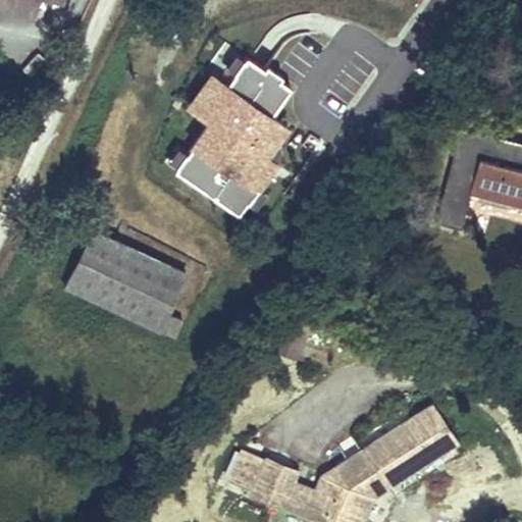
[(0,0),(0,1),(37,10),(37,7),(41,8),(43,1),(38,0),(0,0)]
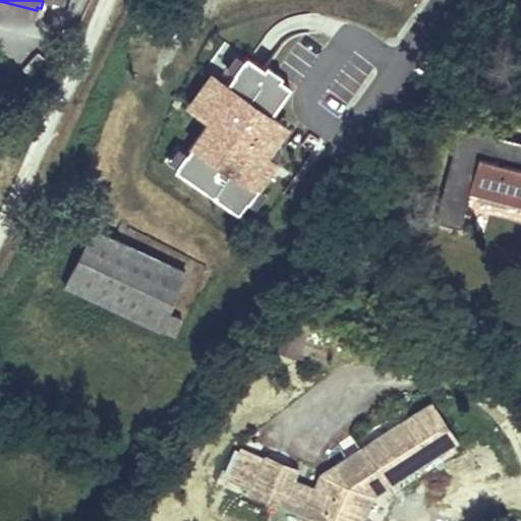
[(195,91),(178,134),(257,165),(272,127),(241,115),(237,127),(222,121),(229,104),(195,91)]
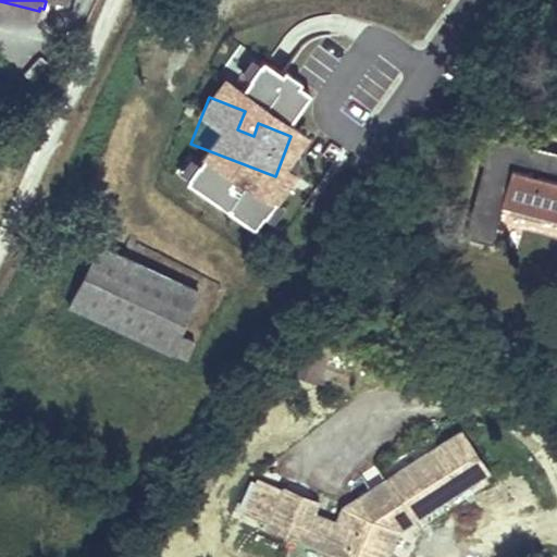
[(260,116),(245,111),(237,130),(254,136),(258,123),(260,116)]
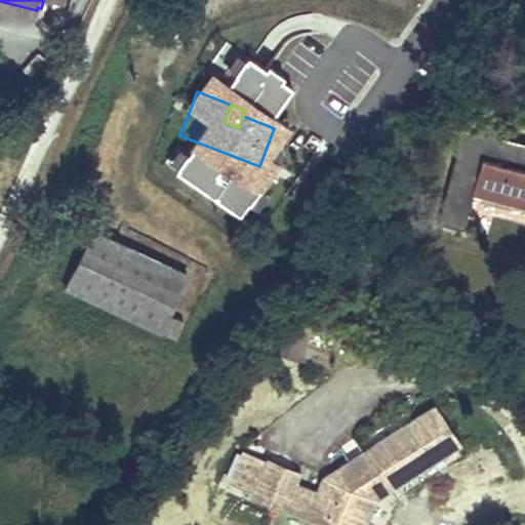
[(524,140),(461,125),(436,224),(461,230),(471,194),(524,207),(524,140)]
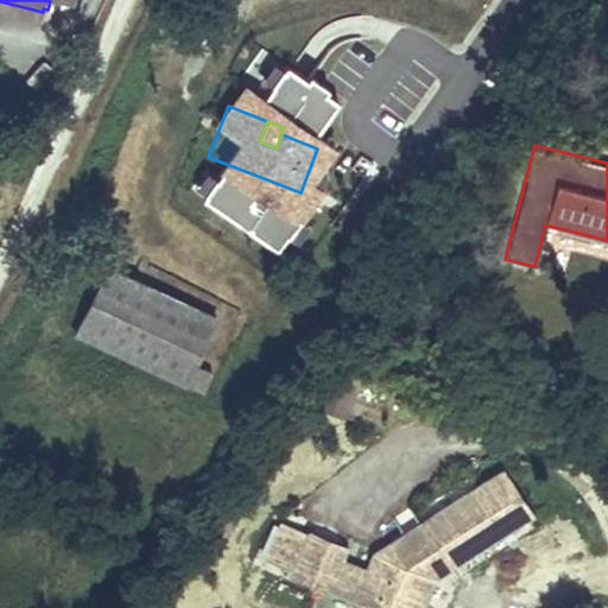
[(216,318),(106,266),(75,333),(185,384),(203,392),(213,373),(195,365),(216,318)]
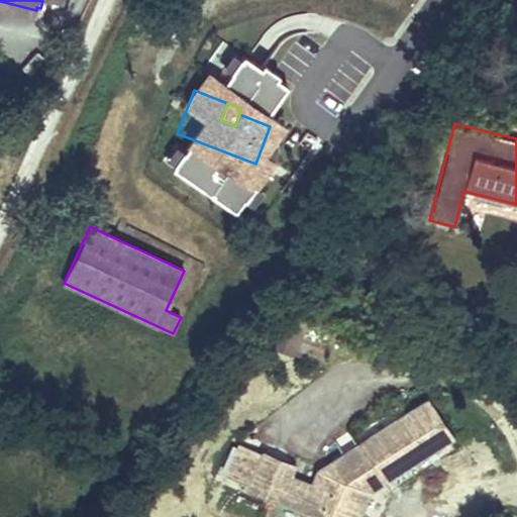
[(450,434),(425,398),(389,423),(393,428),(377,439),(373,433),(353,446),(362,458),(349,468),(341,455),(318,471),(312,486),(289,476),(293,466),(263,453),(263,454),(239,444),(226,476),(249,486),(248,488),(318,516),(356,516),(369,490),(364,484),(377,476),(381,482),(450,434)]
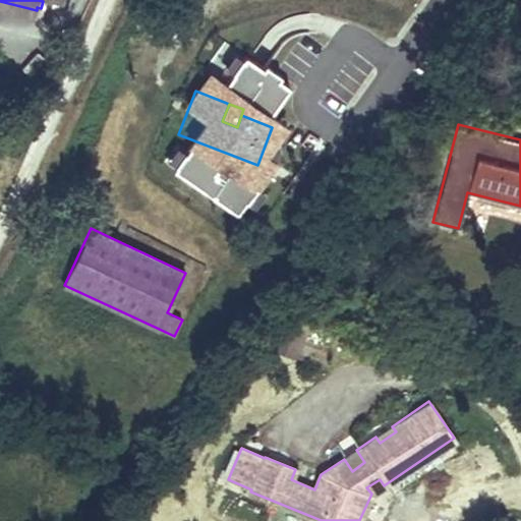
[(396,431),(392,426),(375,437),(380,443),(396,431)]
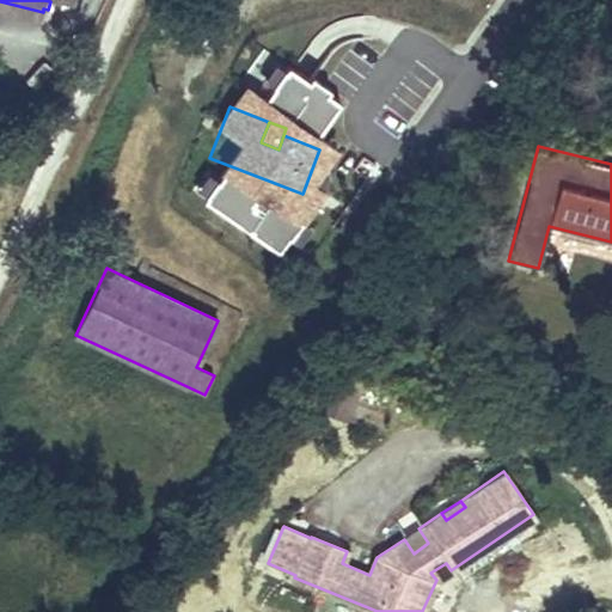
[(428,543),(418,528),(404,539),(414,554),(428,543)]
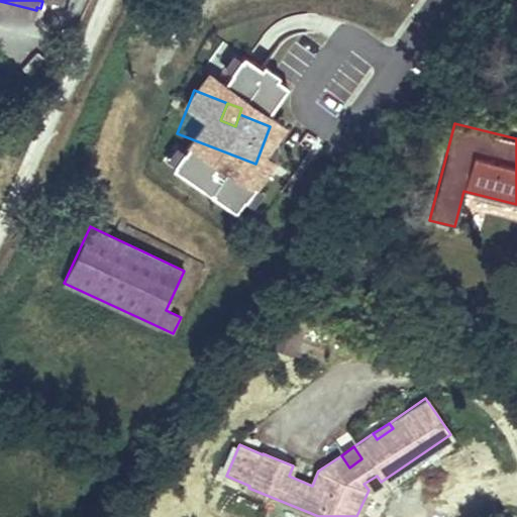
[(364,484),(369,490),(381,482),(377,476),(364,484)]
